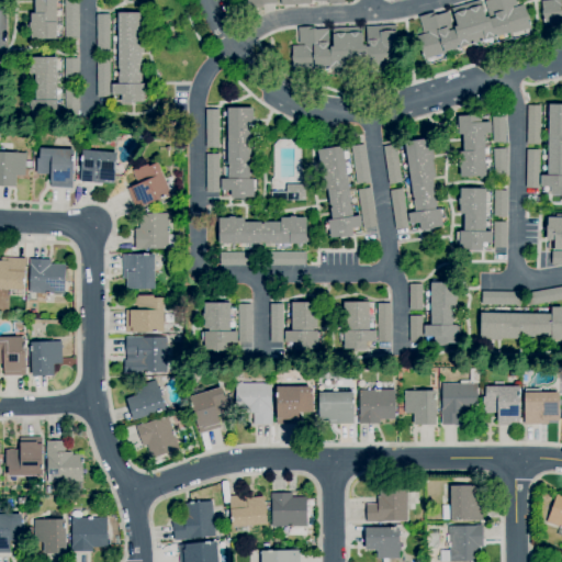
[(56,0),(56,40),(31,40),(31,30),(30,30),(29,22),(31,22),(31,13),(33,13),(33,0),(56,0)]
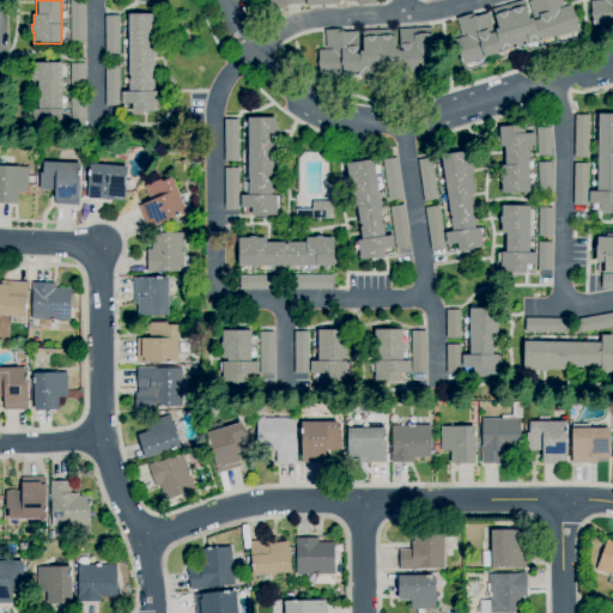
[(71,41),(70,0),(84,0),(84,41),(71,41)]
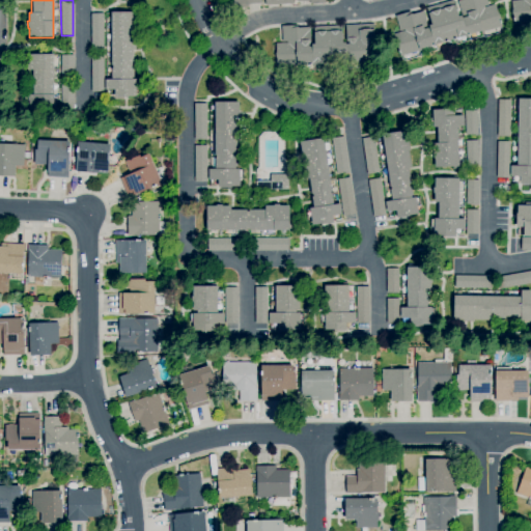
[(400,57),(393,34),(404,31),(404,30),(400,31),(395,16),(411,11),(412,15),(423,11),(427,27),(429,27),(429,25),(431,25),(426,8),(453,0),(458,17),(462,16),(457,1),(462,0),(486,0),(488,6),(496,4),(502,27),(481,32),(481,31),(420,49),(421,51),(400,57)]
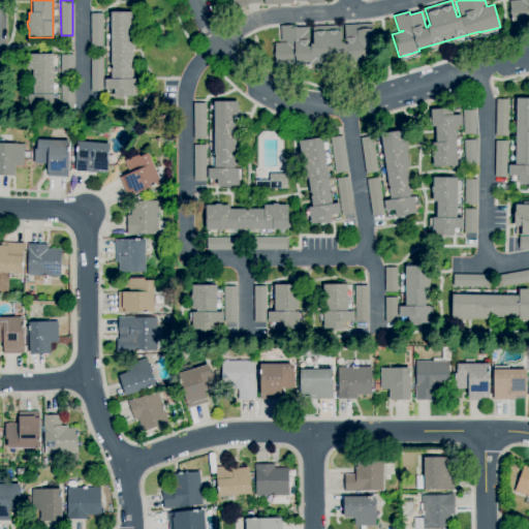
[(528,22),(511,24),(509,1),(521,0),(528,0),(528,22)]
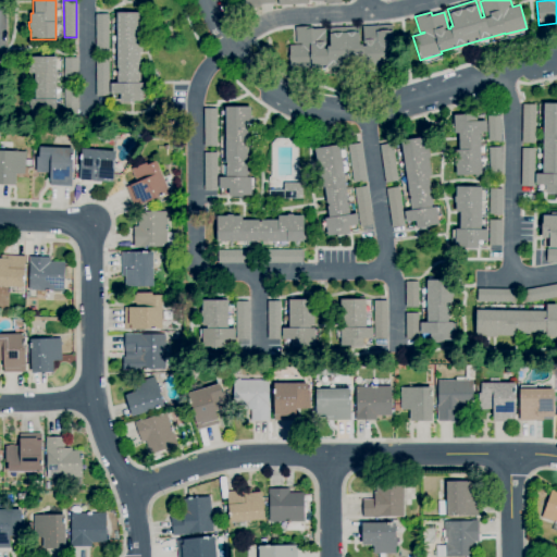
[(120,102),(120,95),(111,95),(111,84),(118,84),(118,72),(119,72),(119,69),(118,69),(116,13),(145,13),(145,35),(143,35),(143,52),(138,52),(138,69),(136,69),(136,72),(138,72),(138,83),(147,83),(147,96),(143,96),(143,102),(120,102)]
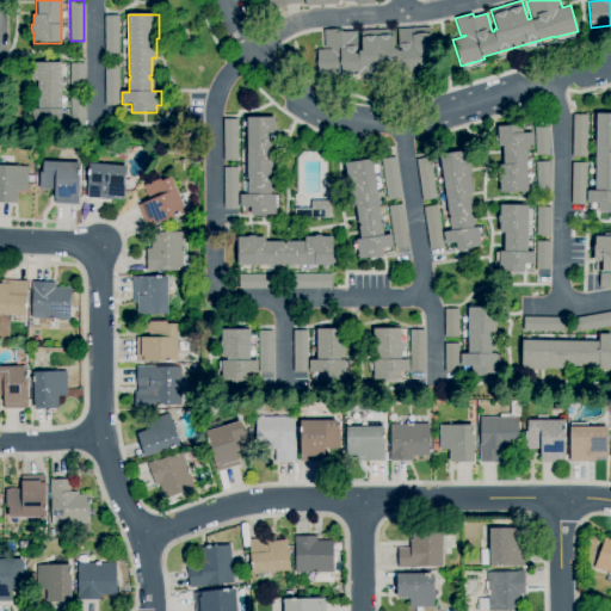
[(119,59),(105,59),(105,16),(119,16),(119,59)]
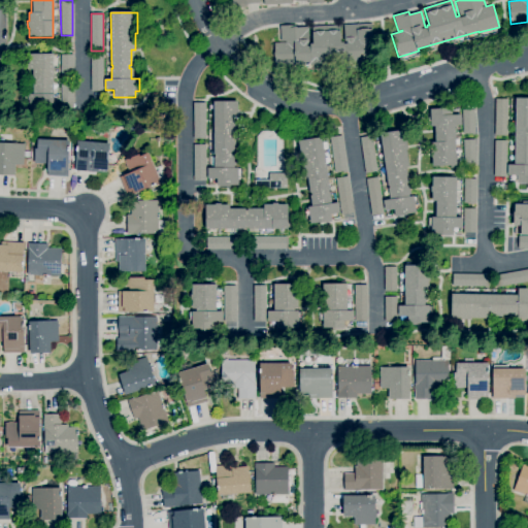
[(274,67),(273,43),(281,42),(279,26),(296,25),(296,28),(308,27),(309,46),(309,43),(312,43),(311,27),(339,25),(340,42),(344,42),(343,25),(372,24),(373,42),(377,42),(378,61),(274,67)]
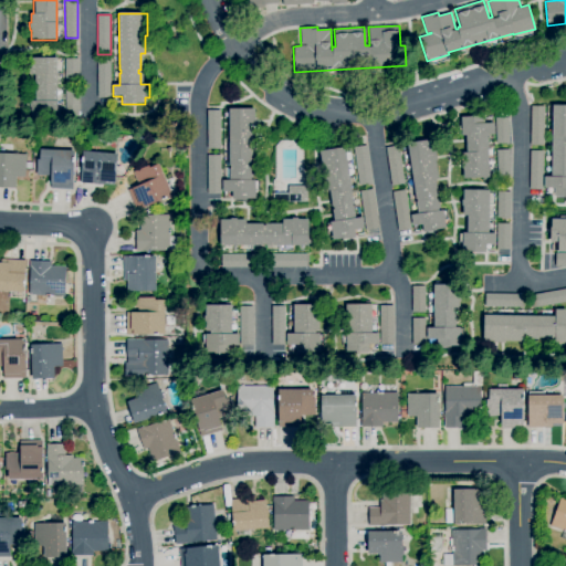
[(58,118),(31,118),(31,107),(30,107),(30,101),(34,101),(34,91),(35,91),(35,85),(33,85),(33,75),(29,75),(29,59),(56,58),(58,118)]
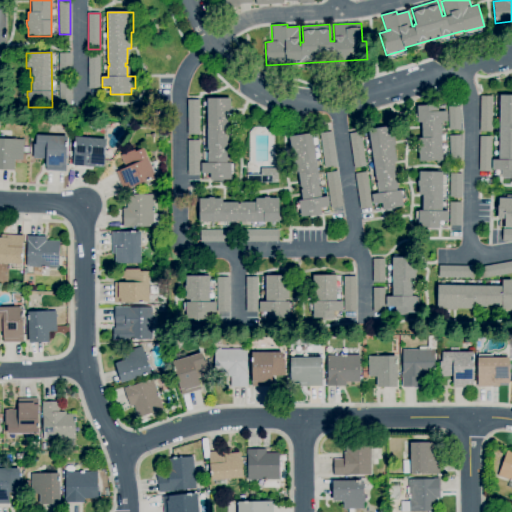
[(71,76),(59,76),(59,53),(70,53),(71,76)]
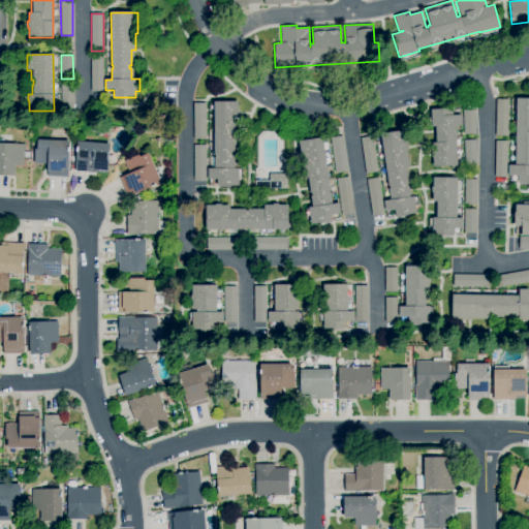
[(91,92),(91,58),(103,58),(104,92),(91,92)]
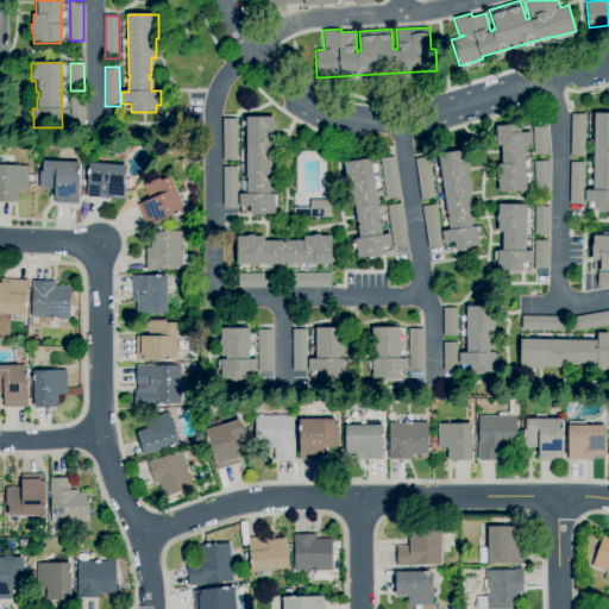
[(70,126),(70,99),(85,99),(85,126),(70,126)]
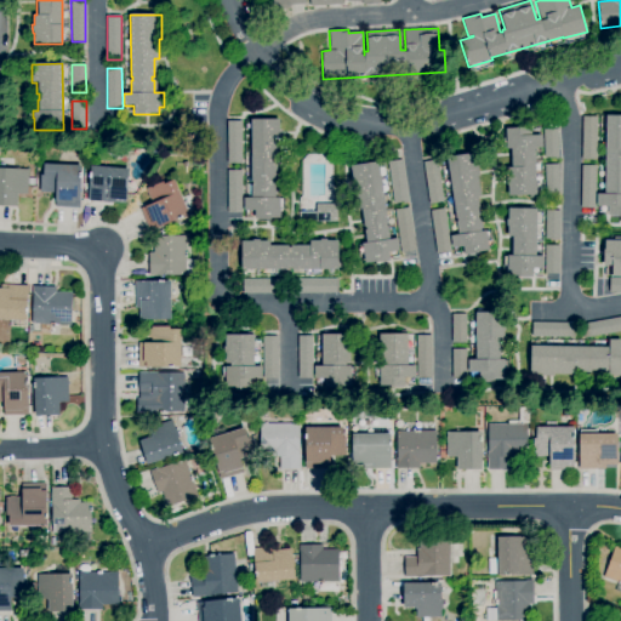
[(620,215),(608,215),(608,206),(597,206),(598,194),(604,194),(607,115),(620,115),(620,215)]
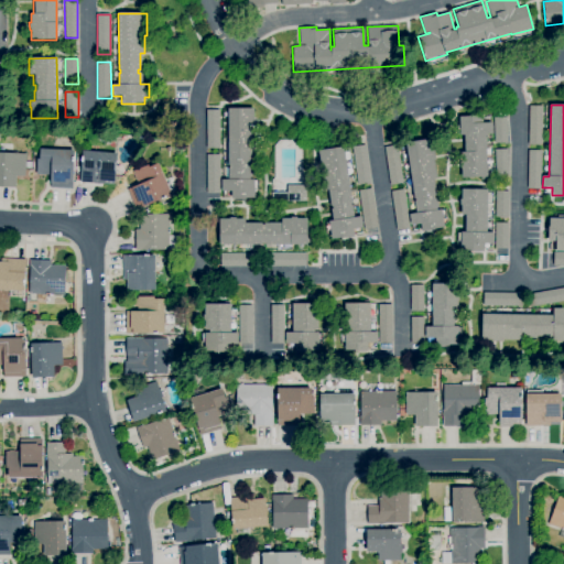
[(542,144),(529,144),(530,106),(542,106),(542,144)]
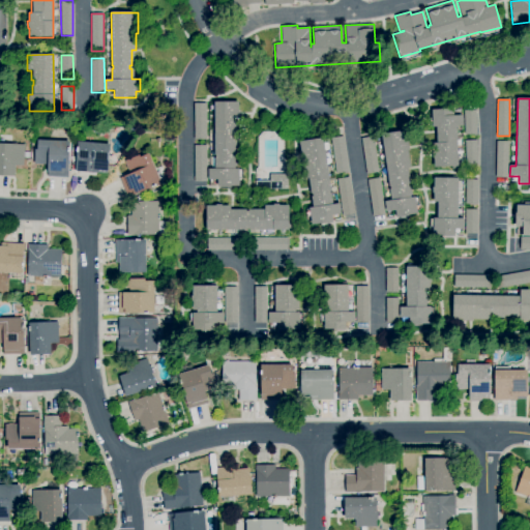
[(233,188),(217,188),(217,184),(209,184),(209,169),(214,169),(214,158),(215,158),(215,155),(214,155),(214,101),(238,101),(239,112),(240,112),(240,140),(235,140),(235,155),(233,155),(233,158),(235,158),(235,169),(239,169),(239,170),(241,170),(241,178),(239,178),(239,186),(233,186),(233,188)]
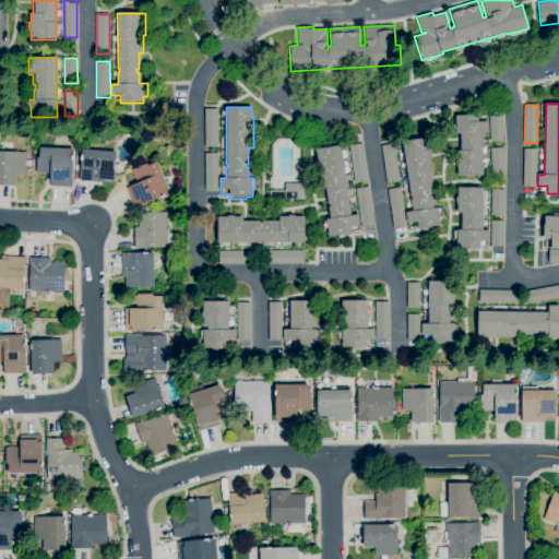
[(218,147),(205,147),(204,109),(217,109),(218,147)]
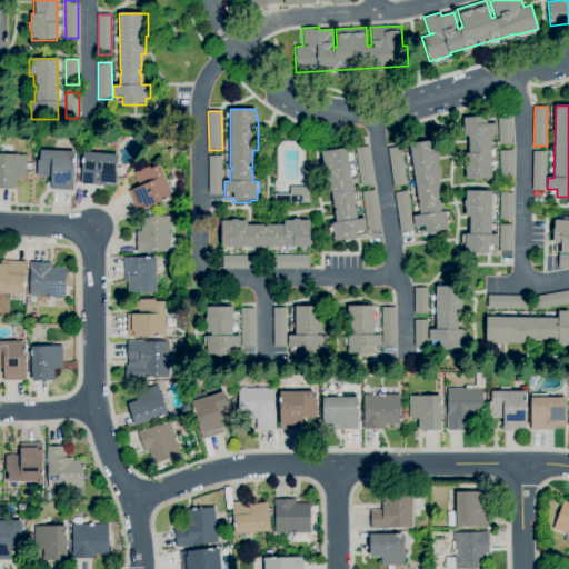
[(466,180),(466,169),(463,169),(463,162),(466,162),(465,153),(467,153),(466,136),(461,136),(460,127),(463,127),(463,118),(487,117),(487,125),(497,123),(498,136),(490,136),(491,179),(466,180)]
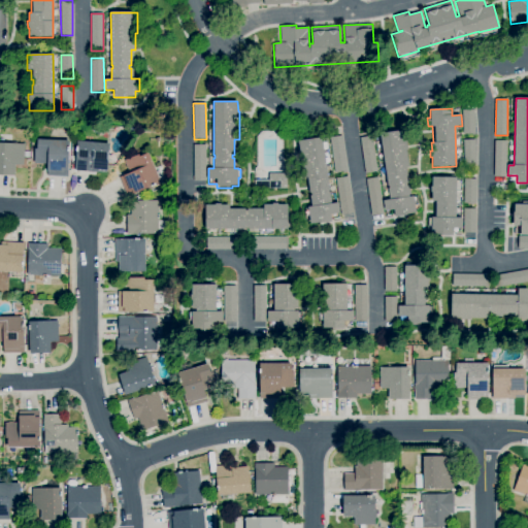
[(463,135),(462,110),(474,109),(475,134),(463,135)]
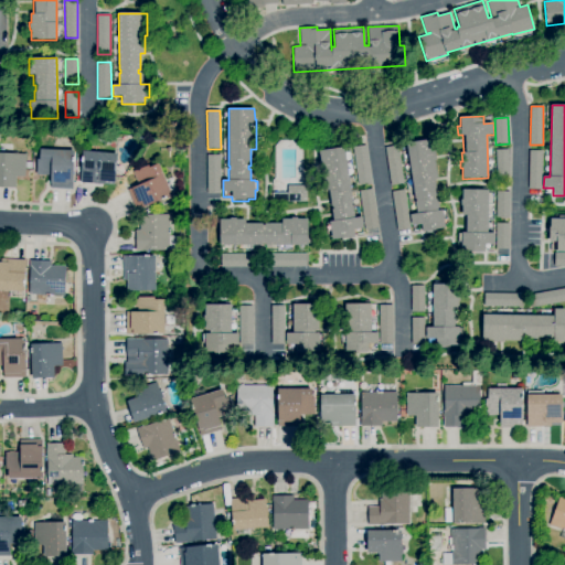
[(115,146),(104,144),(105,136),(117,138),(115,146)]
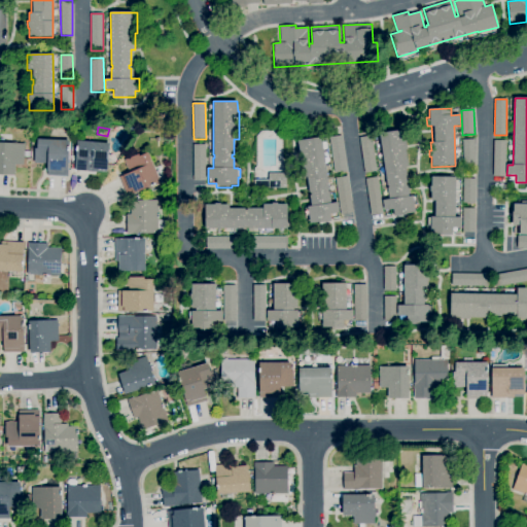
[(394,217),(393,210),(383,211),(382,200),(388,199),(387,188),(388,188),(388,185),(387,186),(379,133),(402,130),(405,140),(406,140),(407,149),(406,149),(409,168),(405,168),(407,183),(406,183),(406,185),(408,185),(409,197),(413,196),(415,213),(406,214),(406,216),(394,217)]
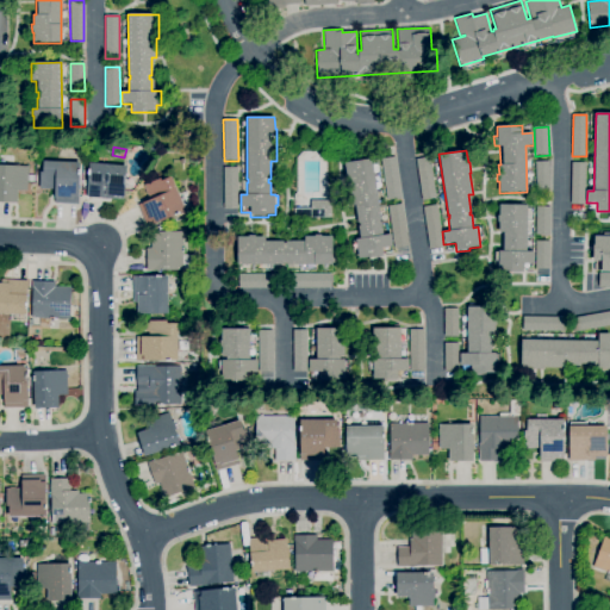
[(387,200),(381,159),(394,157),(400,198),(387,200)]
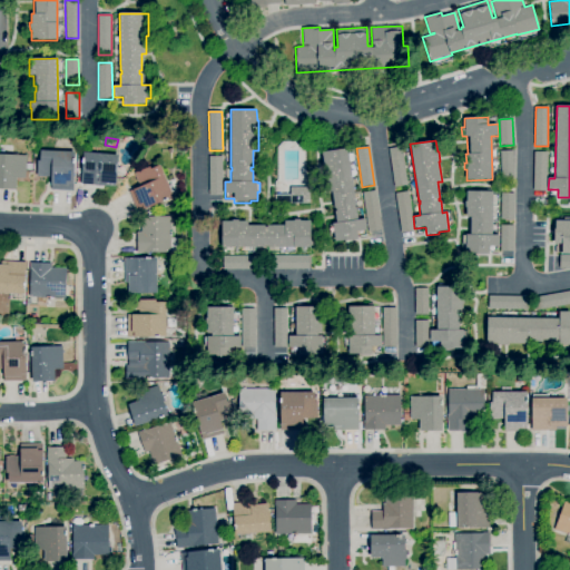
[(394,188),(389,148),(402,147),(408,186),(394,188)]
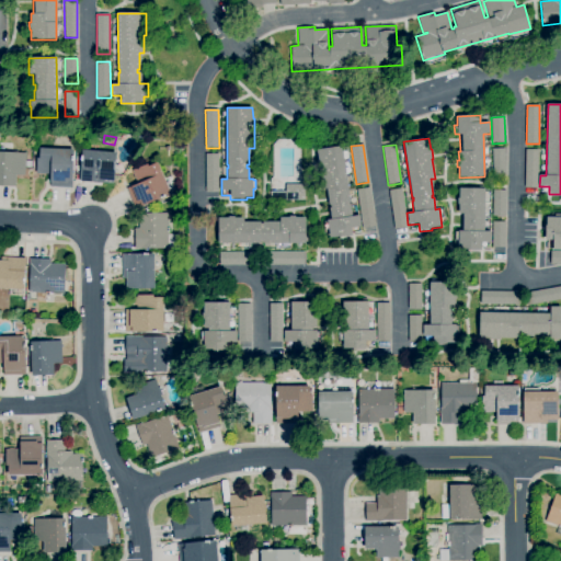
[(330,238),(329,229),(325,230),(323,221),(327,220),(331,219),(329,208),(331,208),(330,205),(329,206),(327,190),(324,190),(320,167),(318,167),(317,161),(318,160),(317,150),(342,146),(352,216),(359,215),(361,227),(351,228),(352,236),(340,238),(340,237),(330,238)]
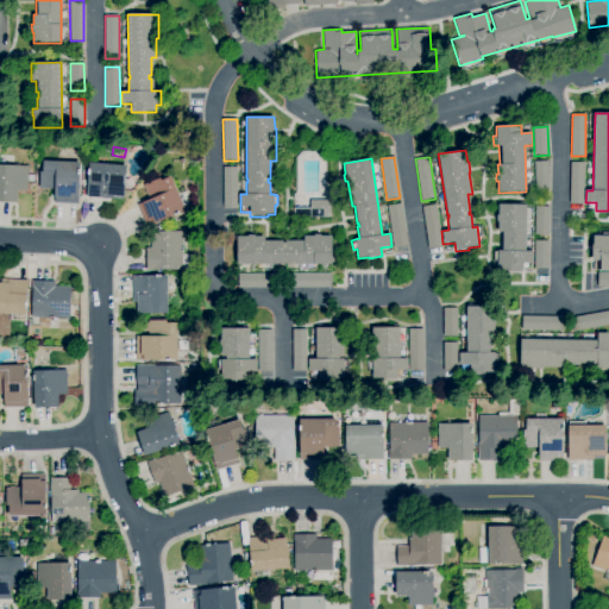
[(79,205),(54,203),(55,189),(50,189),(50,193),(42,193),(42,189),(39,189),(39,171),(42,171),(43,161),(80,163),(79,205)]
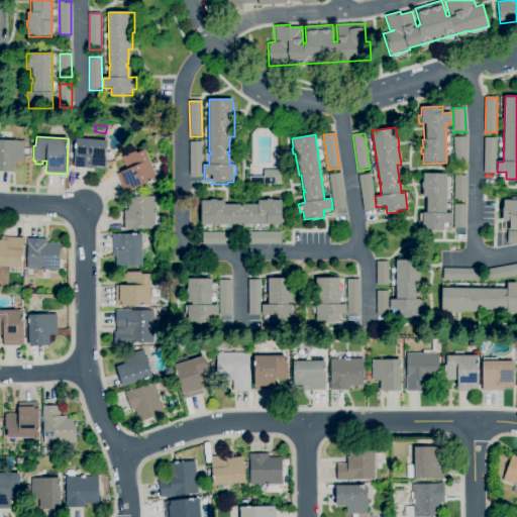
[(454,160),(453,136),(466,136),(467,160),(454,160)]
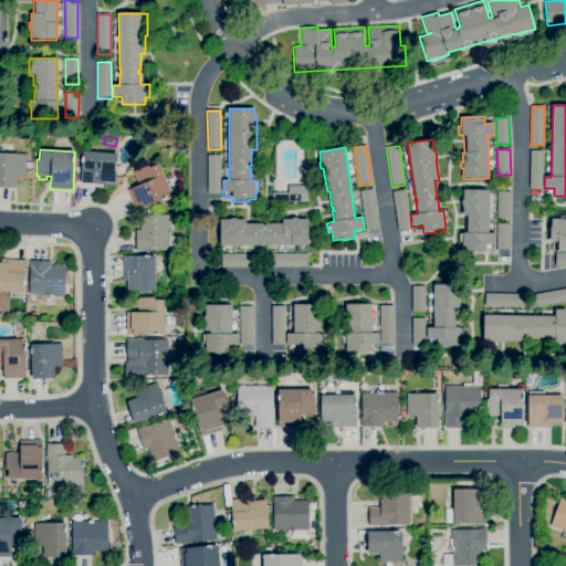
[(543,190),(530,190),(531,150),(544,150),(543,190)]
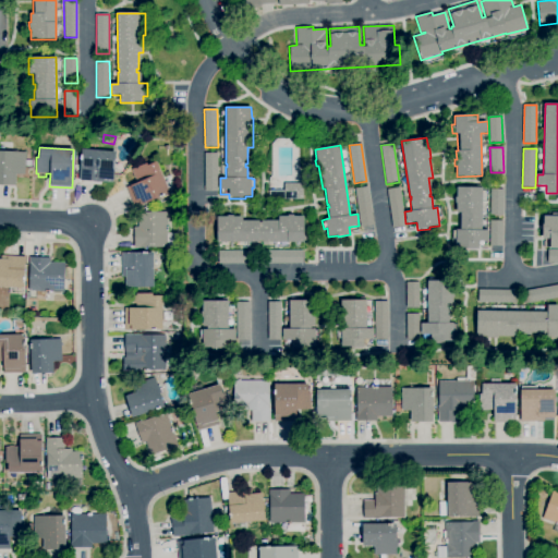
[(102,182),(79,181),(81,149),(116,153),(113,181),(104,180),(102,182)]
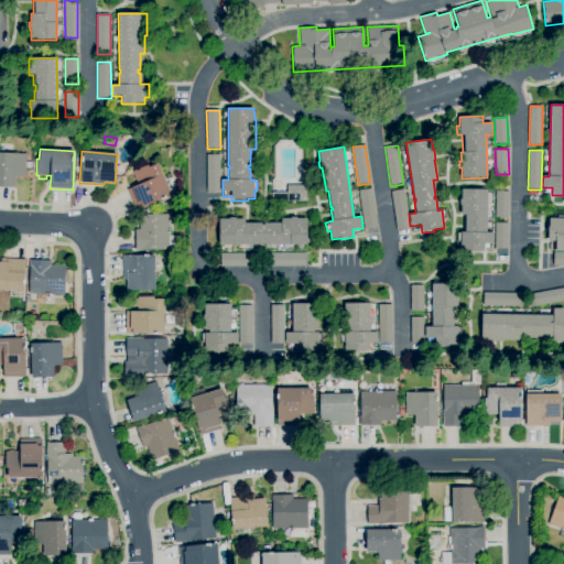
[(17,188),(0,187),(0,153),(25,154),(25,162),(32,162),(32,169),(25,169),(25,177),(17,176),(17,188)]
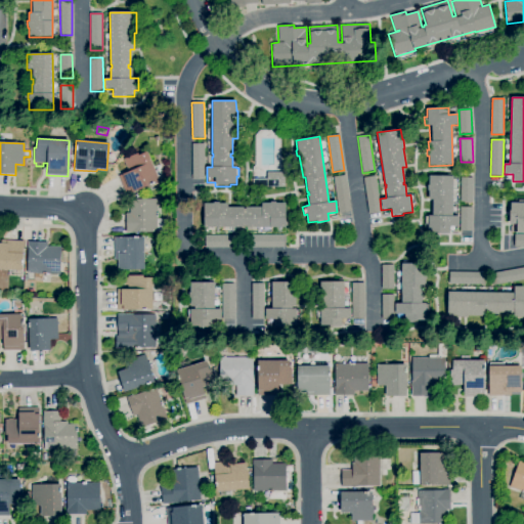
[(205,180),(192,180),(192,144),(204,143),(205,180)]
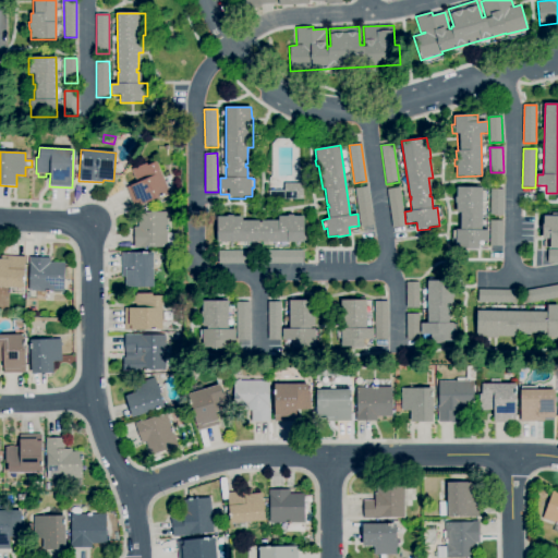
[(135,208),(125,187),(137,183),(135,178),(134,179),(132,172),(131,170),(147,162),(149,165),(156,161),(164,178),(172,174),(179,189),(159,197),(161,202),(150,207),(149,206),(145,207),(144,204),(135,208)]
